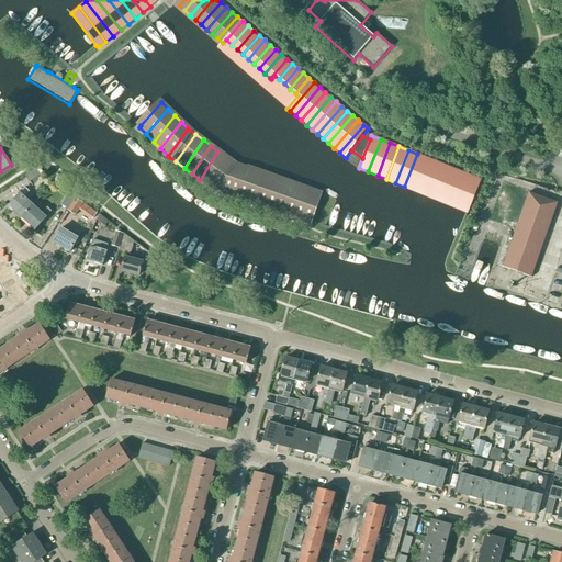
[(208,186),(225,157),(217,152),(200,180),(208,186)]
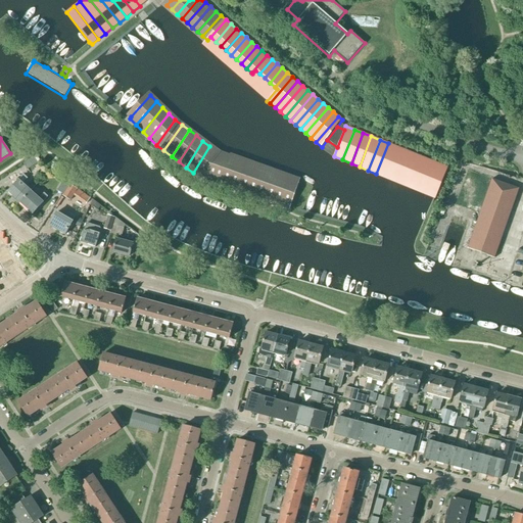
[(384,178),(396,147),(388,143),(376,174),(384,178)]
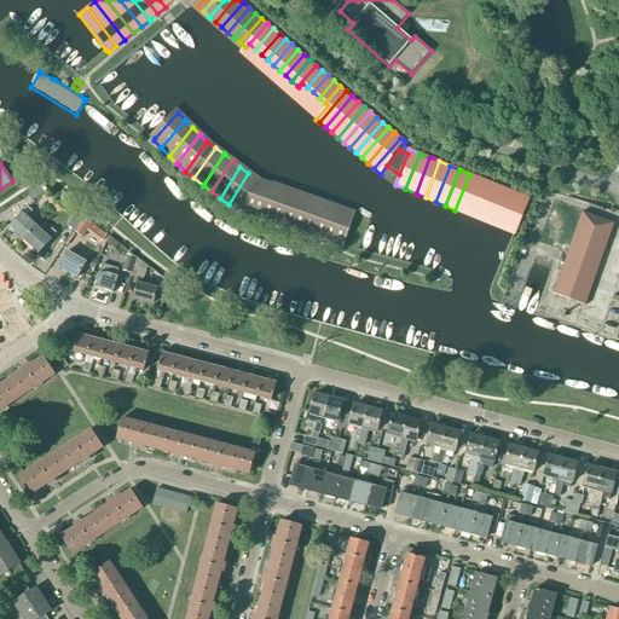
[(238,212),(256,179),(255,178),(248,173),(229,204),(238,212)]
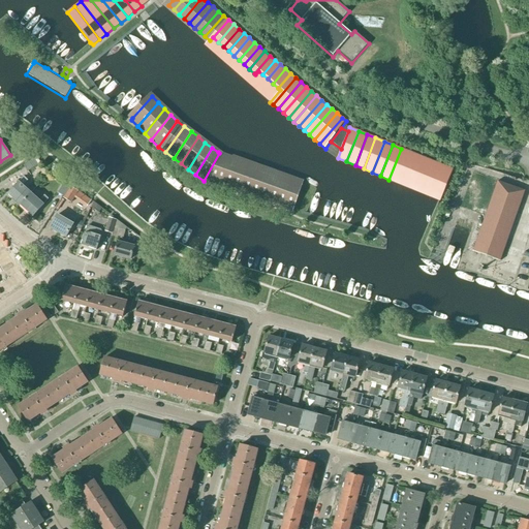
[(398,183),(409,152),(401,149),(389,180),(398,183)]
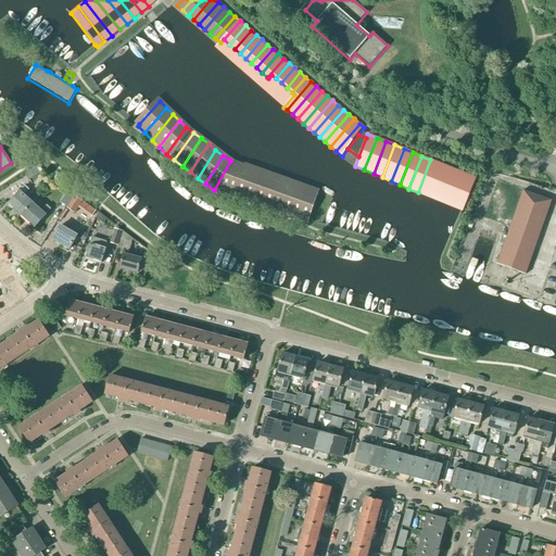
[(427,197),(440,163),(430,160),(418,192),(427,197)]
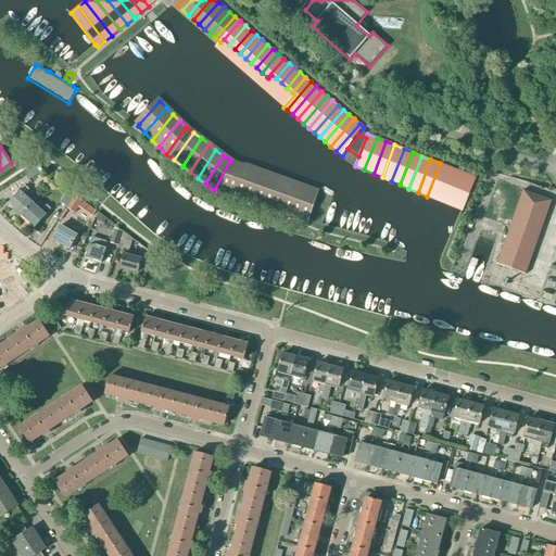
[(223,193),(239,164),(230,161),(214,190),(223,193)]
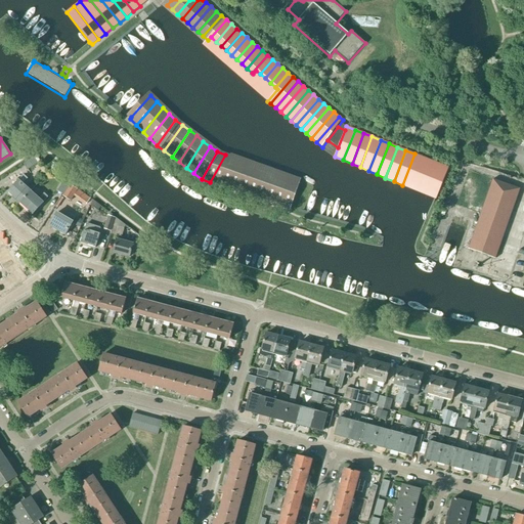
[(410,188),(423,158),(415,154),(402,185),(410,188)]
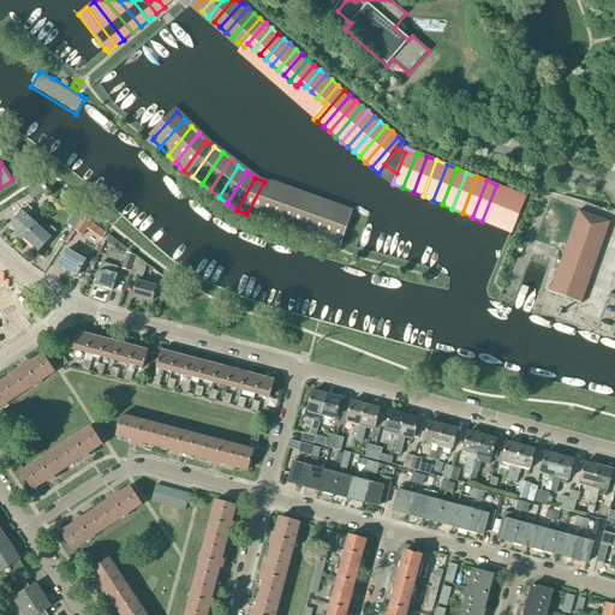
[(257,218),(274,185),(264,181),(246,214),(257,218)]
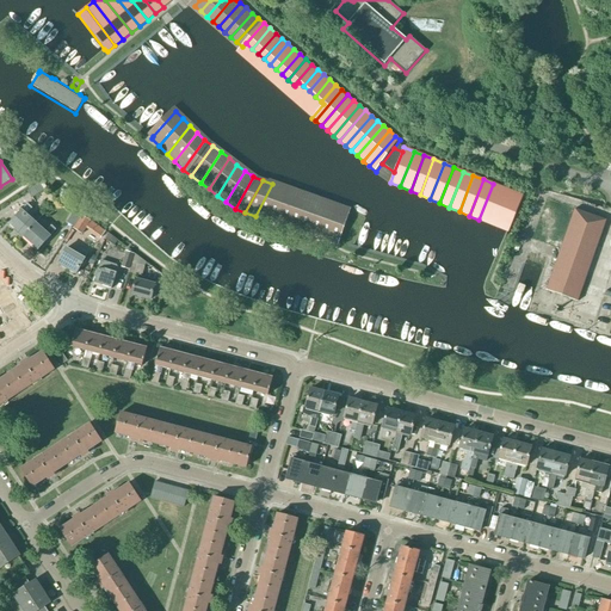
[(31,198),(43,191),(39,184),(28,191),(31,198)]
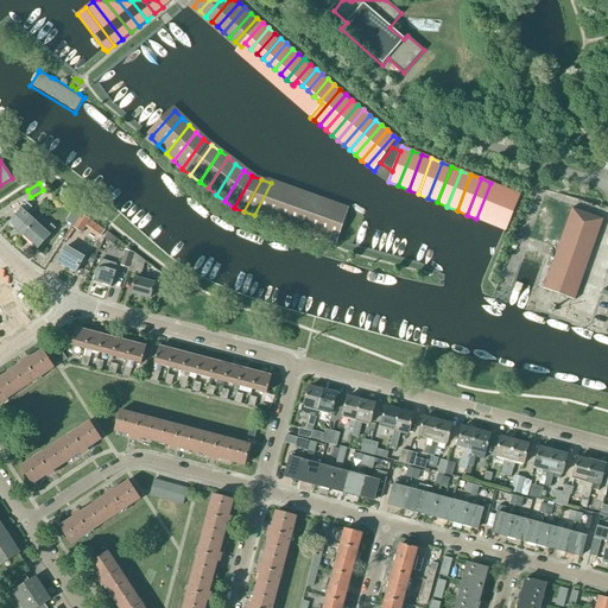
[(265,219),(282,185),(271,183),(254,215),(265,219)]
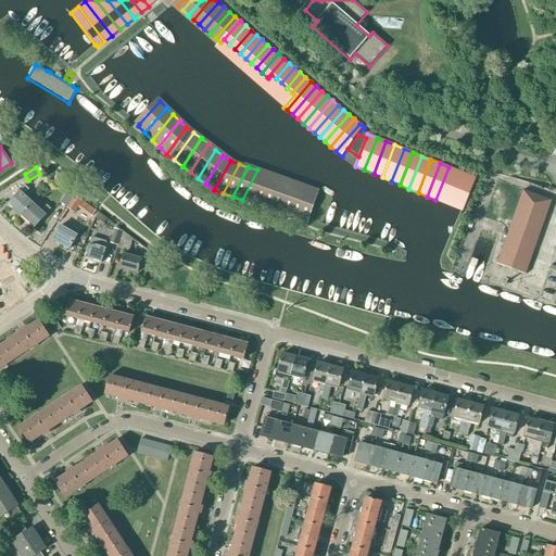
[(444,204),(457,171),(449,167),(436,200),(444,204)]
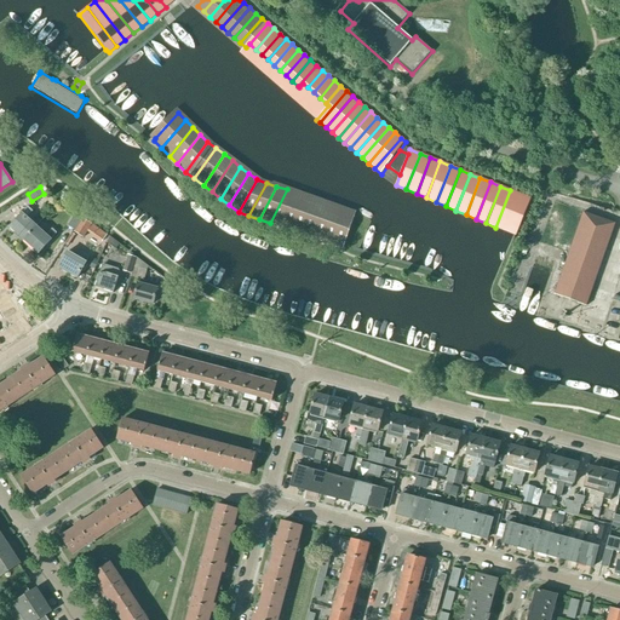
[(280,227),(297,193),(287,189),(270,223),(280,227)]
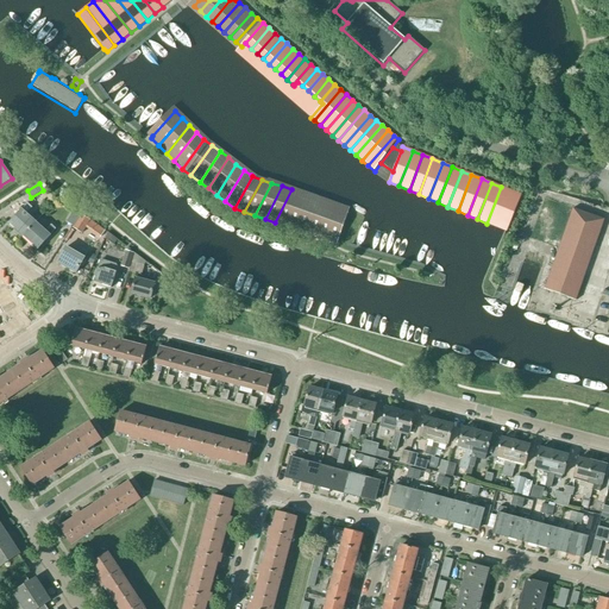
[(496,227),(512,192),(501,187),(487,224),(496,227)]
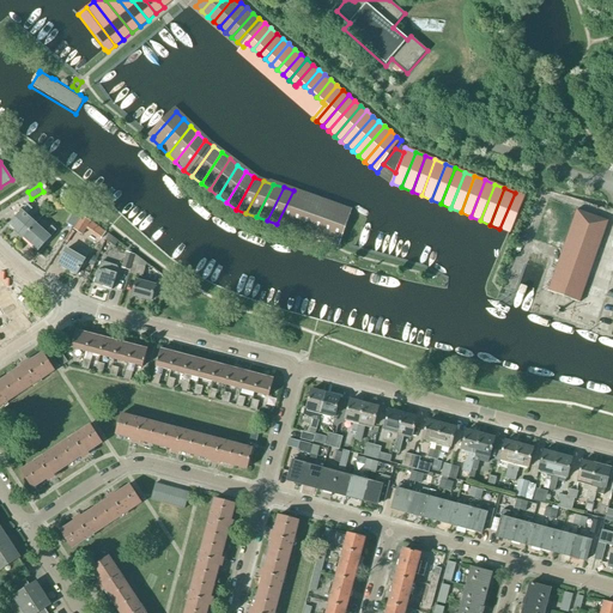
[(287,228),(303,194),(293,190),(277,224),(287,228)]
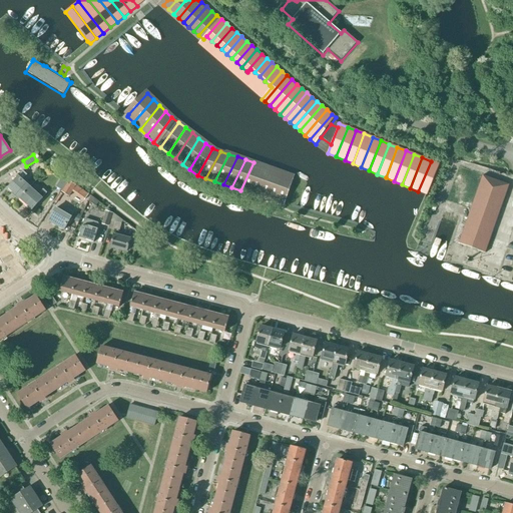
[(431,161),(418,191),(425,194),(426,194),(426,195),(439,164),(431,161)]
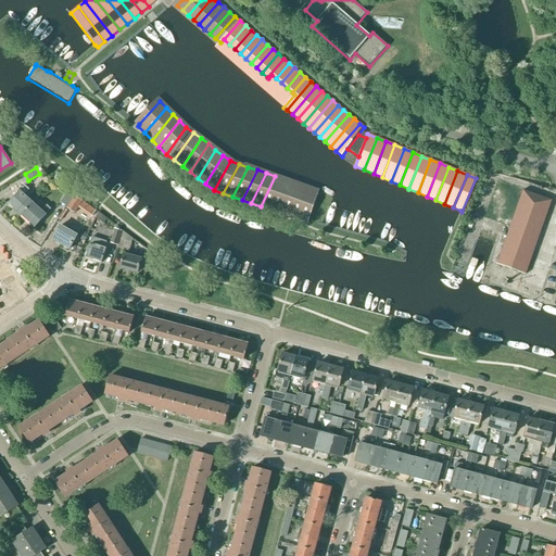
[(269,210),(283,179),(275,176),(261,206),(269,210)]
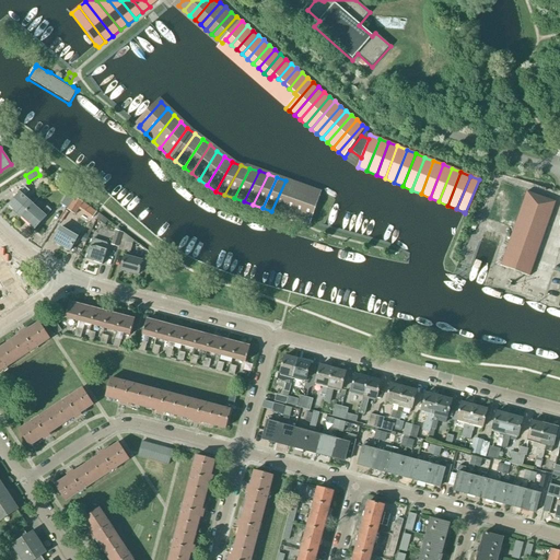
[(281,214),(294,184),(287,182),(286,181),(271,211),(281,214)]
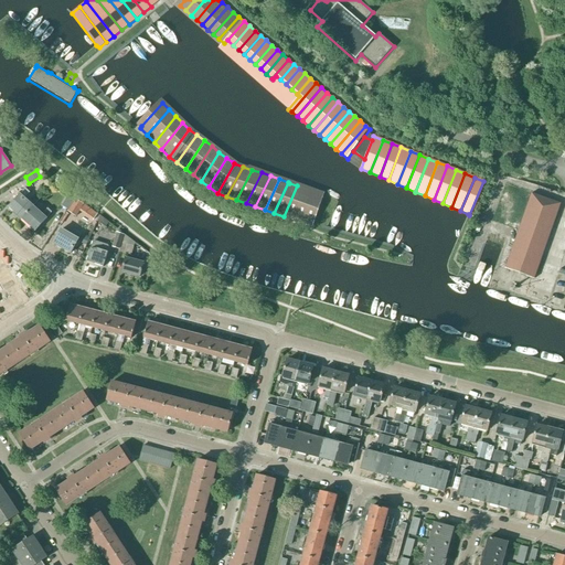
[(294,220),(306,188),(297,185),(284,216),(294,220)]
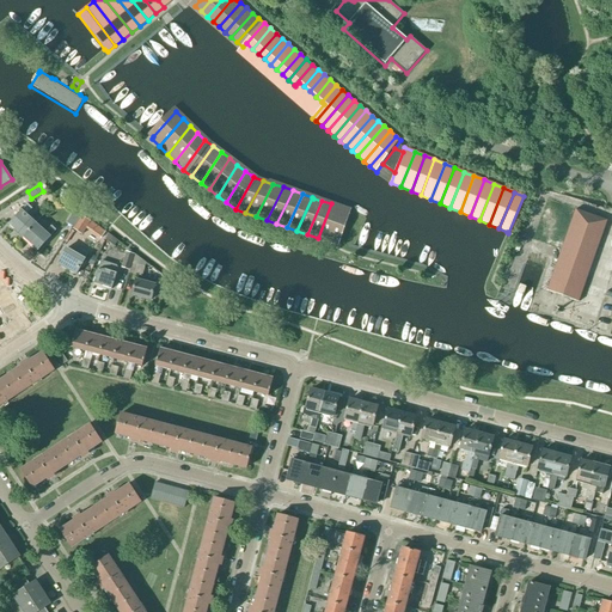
[(328,242),(341,207),(331,203),(318,238),(328,242)]
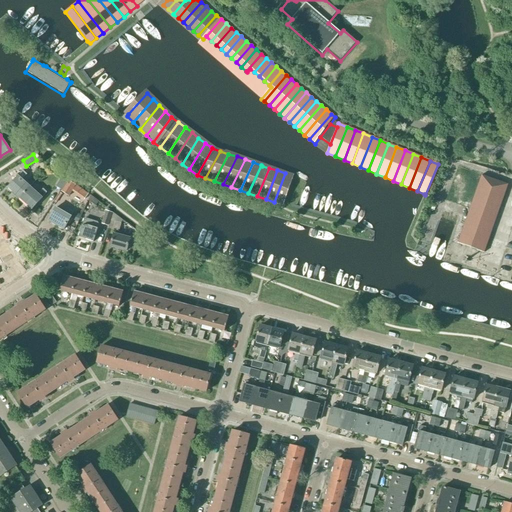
[(19,199),(30,187),(22,180),(27,175),(23,171),(18,176),(7,188),(19,199)]
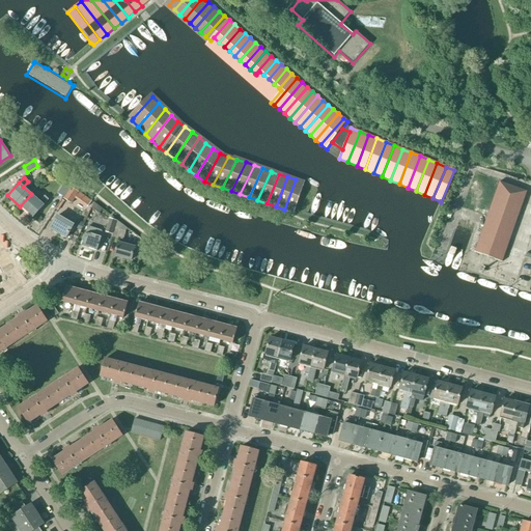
[(296,179),(284,210),(294,214),(305,182),(296,179)]
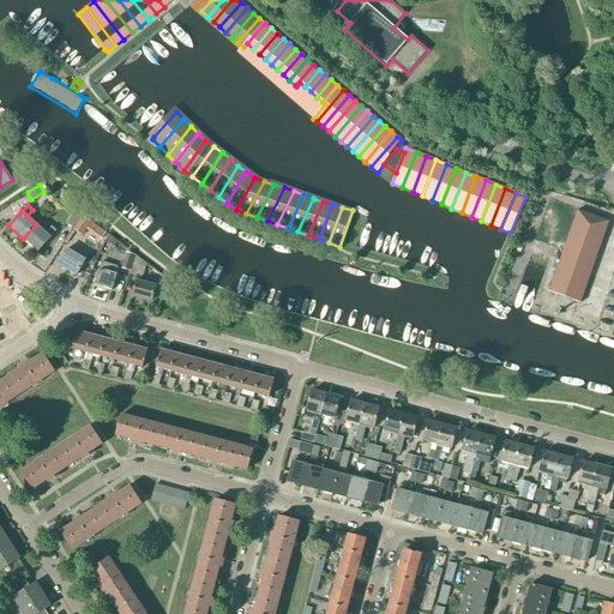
[(577,210),(548,293),(581,304),(609,222),(577,210)]
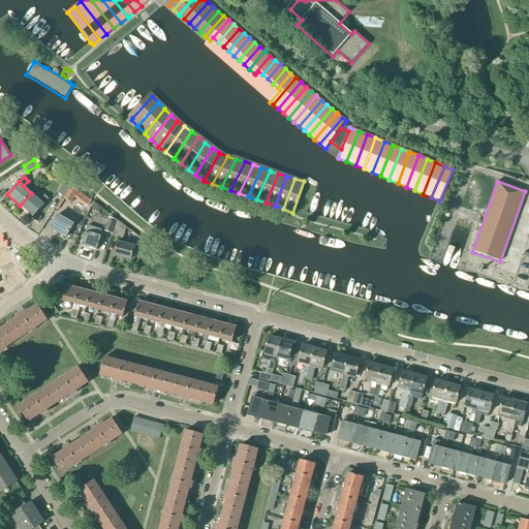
[(64,196),(70,186),(65,182),(58,192),(64,196)]
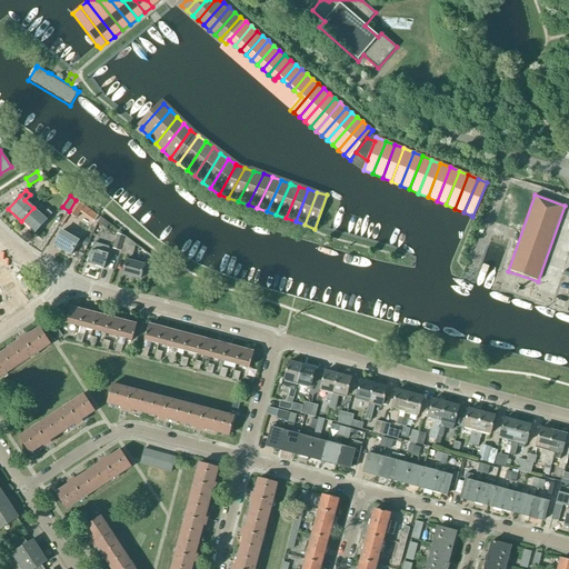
[(76,200),(69,211),(76,216),(82,205),(76,200)]
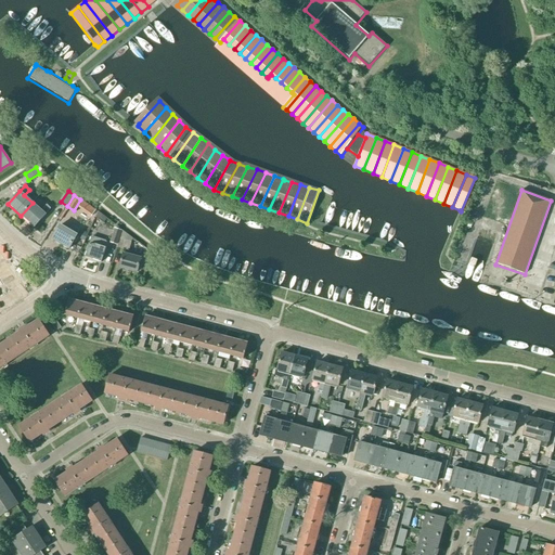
[(33,203),(21,216),(35,228),(46,215),(51,209),(47,205),(41,210),(33,203)]
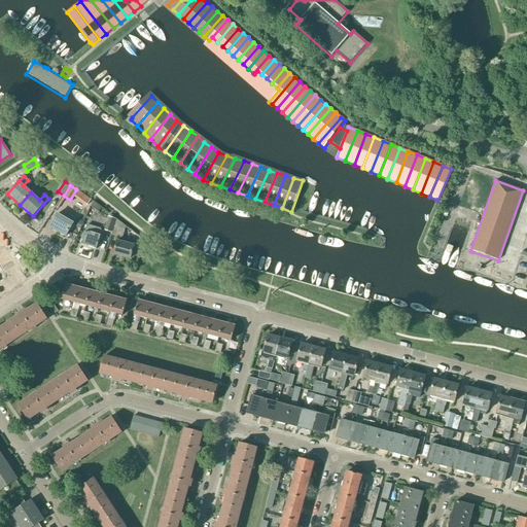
[(88,208),(93,202),(84,196),(79,202),(88,208)]
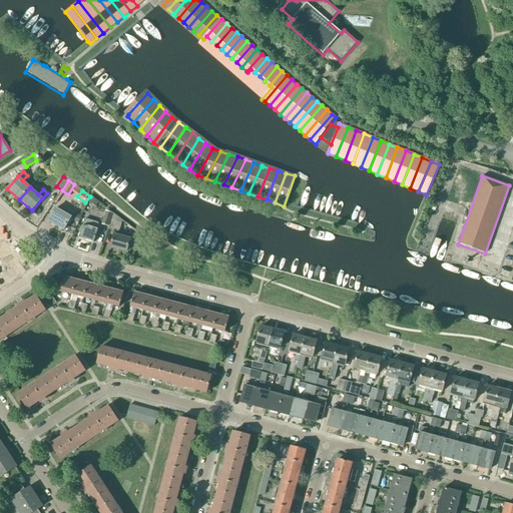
[(71,217),(74,212),(67,208),(64,213),(55,208),(48,221),(63,230),(67,223),(69,224),(72,219),(70,218),(71,217)]
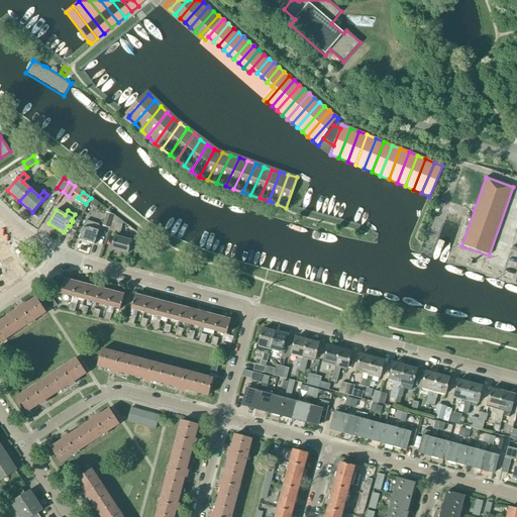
[(109,228),(113,215),(106,212),(102,226),(109,228)]
